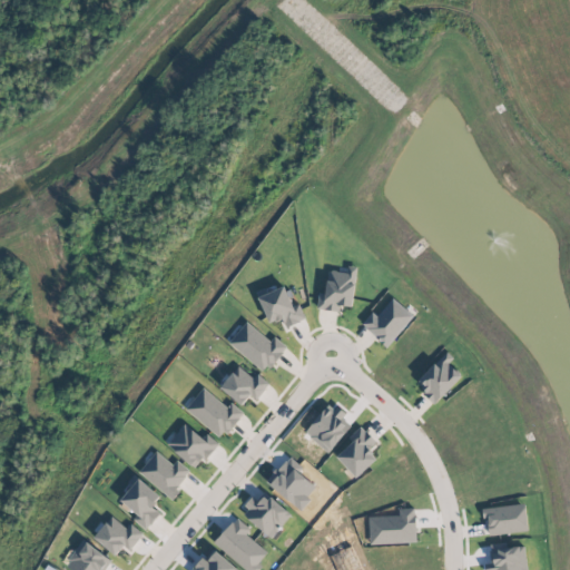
[(317,310),(338,311),(340,305),(353,306),(355,266),(347,266),(346,272),(327,271),(326,293),(318,293),(317,310)]
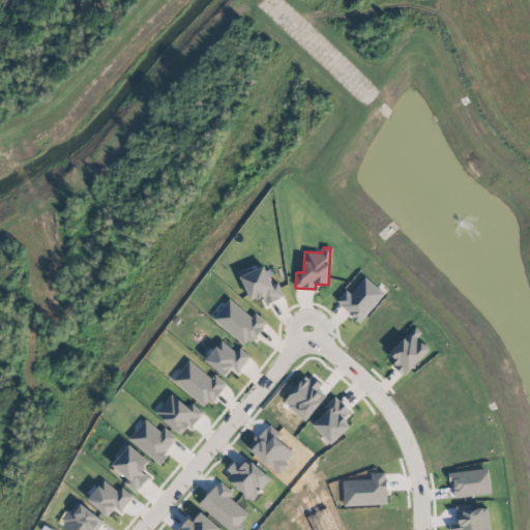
[(240,276),(251,300),(262,296),(265,304),(284,296),(277,281),(272,284),(264,266),(240,276)]
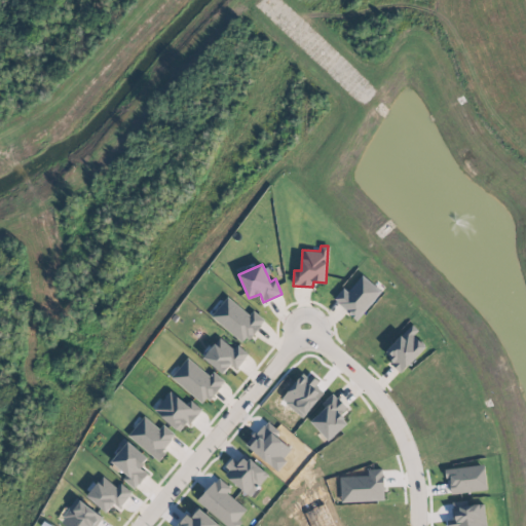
[(343,288),(333,301),(359,320),(381,290),(361,275),(348,292),(343,288)]
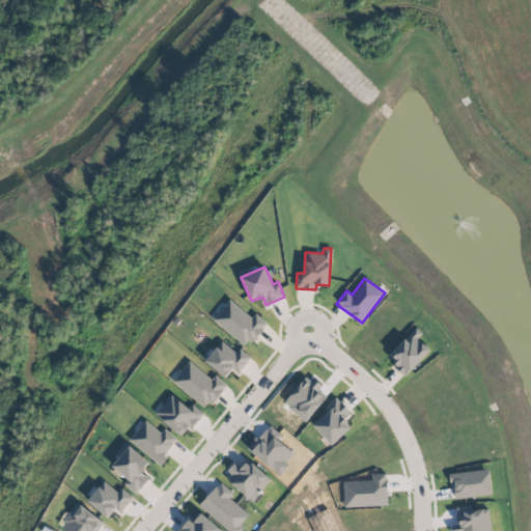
[(267,324),(255,313),(251,318),(230,300),(214,318),(246,347),(267,324)]
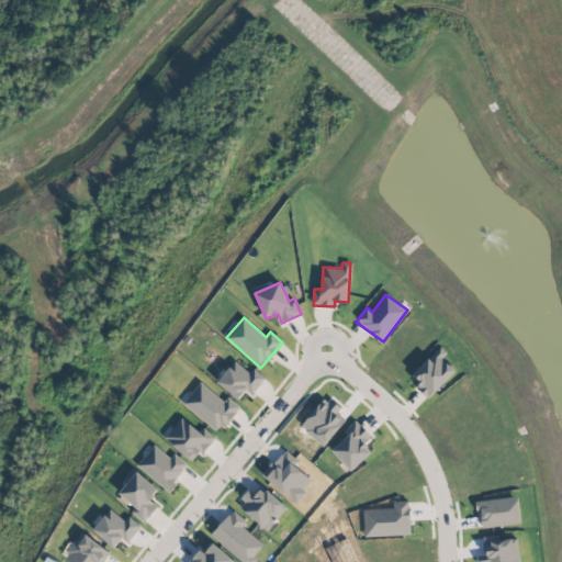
[(441,357),(447,352),(441,346),(408,377),(428,397),(454,371),(441,357)]
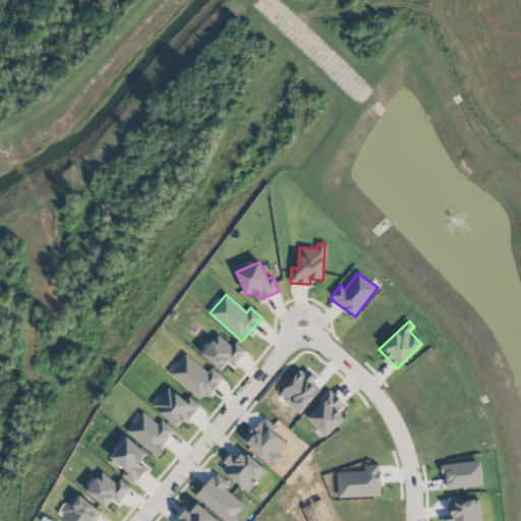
[(233,366),(246,351),(234,341),(231,345),(218,334),(200,354),(221,370),(227,362),(233,366)]
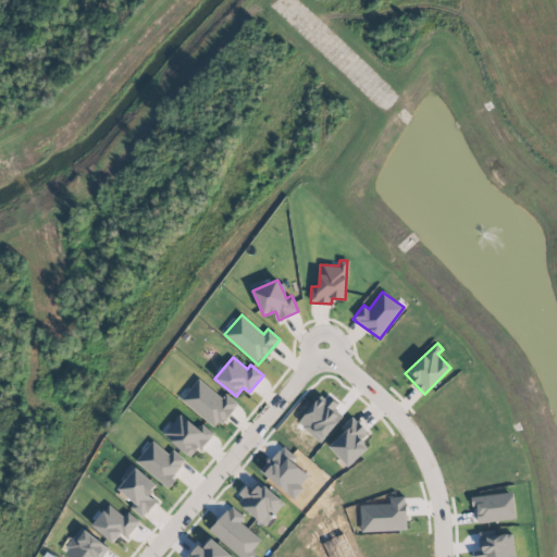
[(221,397),(198,379),(182,399),(217,429),(237,404),(225,393),(221,397)]
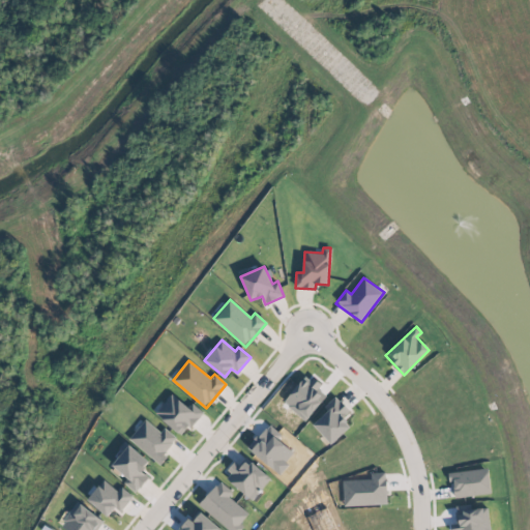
[(181,436),(203,413),(192,402),(186,407),(173,393),(155,412),(181,436)]
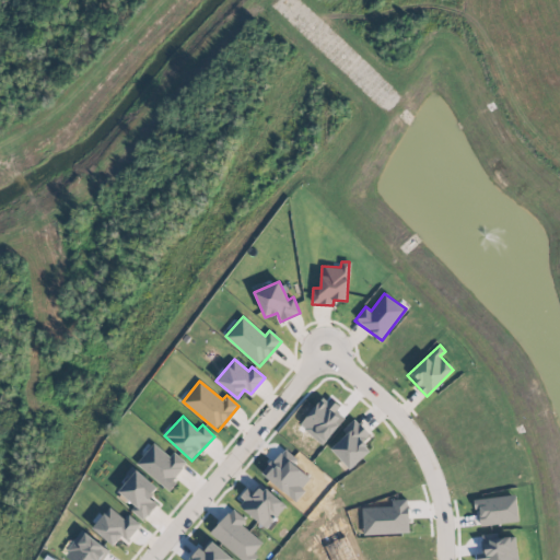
[(369,434),(354,419),(342,430),(346,434),(330,448),(350,469),(370,450),(361,441),(369,434)]
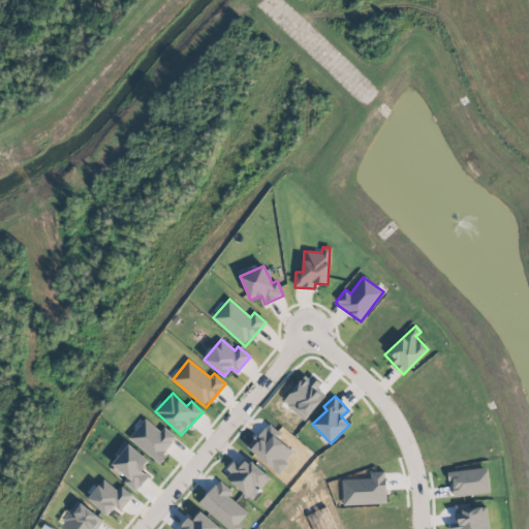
[(129,437),(157,462),(177,439),(164,427),(160,432),(146,418),(129,437)]
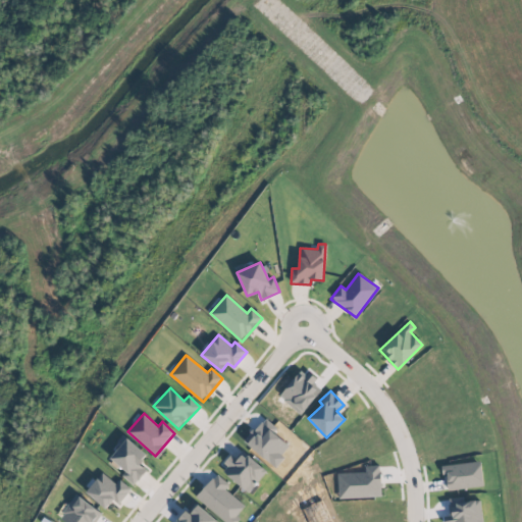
[(146,469),(139,464),(147,454),(125,437),(110,459),(125,471),(122,476),(134,484),(146,469)]
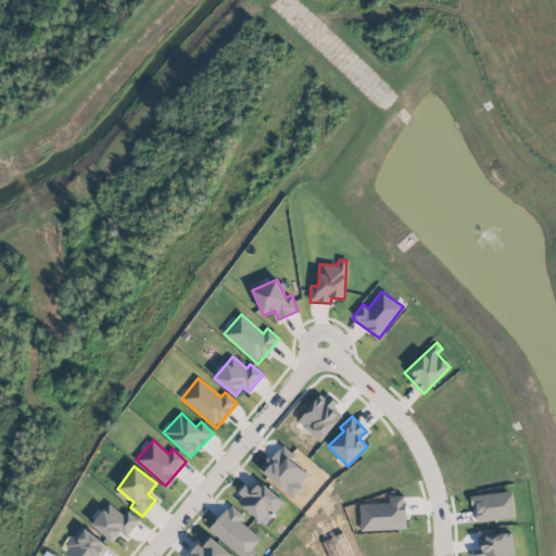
[(245,484),(235,496),(264,523),(283,503),(260,480),(251,489),(245,484)]
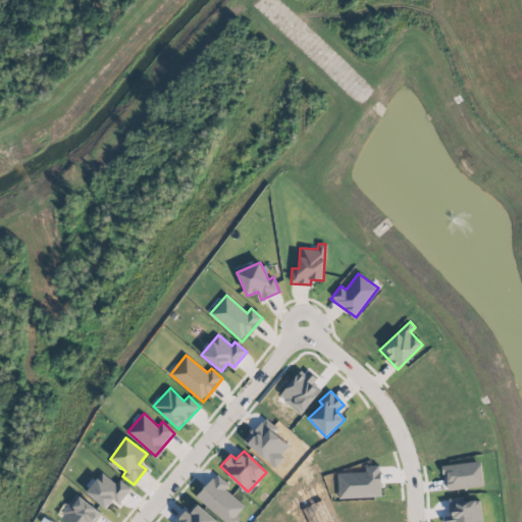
[(440,466),(441,475),(446,474),(448,490),(483,485),(479,460),(440,466)]
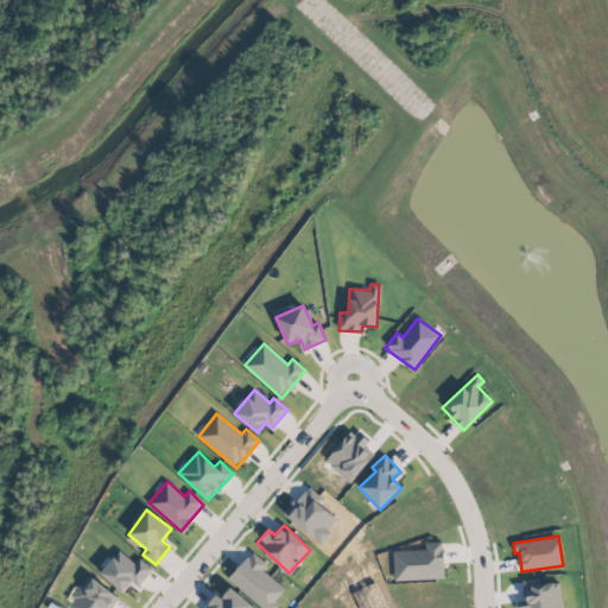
[(441,543),(425,543),(425,551),(394,551),(396,578),(442,577),(441,543)]
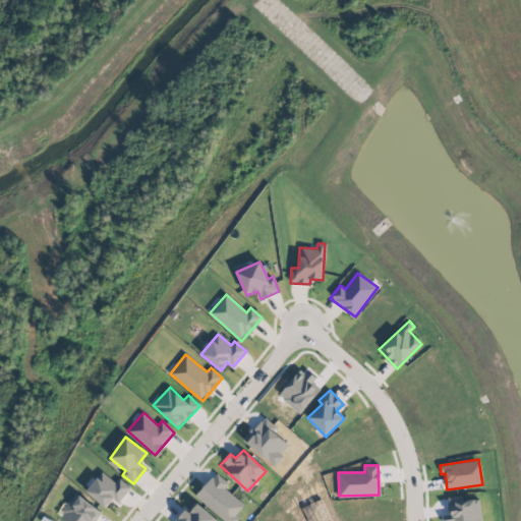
[(113,499),(117,502),(130,487),(119,478),(115,482),(103,471),(85,490),(105,508),(113,499)]
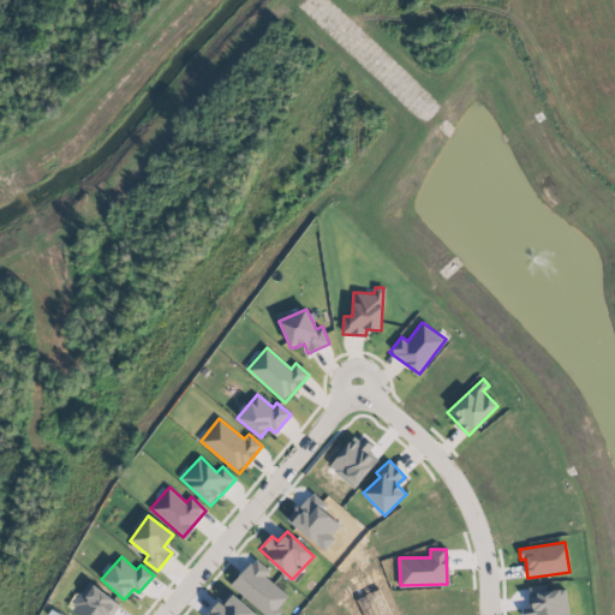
[(231,585),(264,614),(279,614),(282,611),(278,607),(288,596),(266,575),(269,571),(256,557),(231,585)]
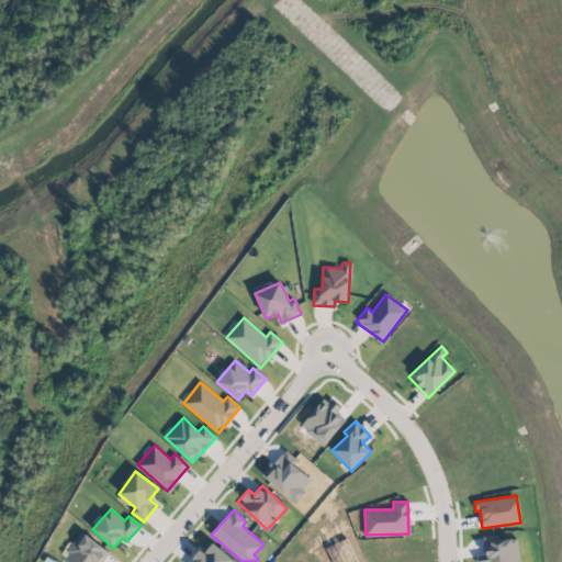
[(64,560),(67,561),(104,561),(112,551),(80,532),(64,560)]
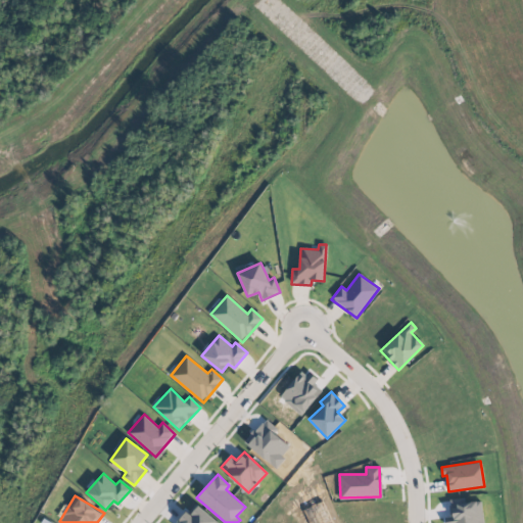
[(481,522),(481,518),(469,519),(468,497),(448,500),(449,522),(481,522)]
